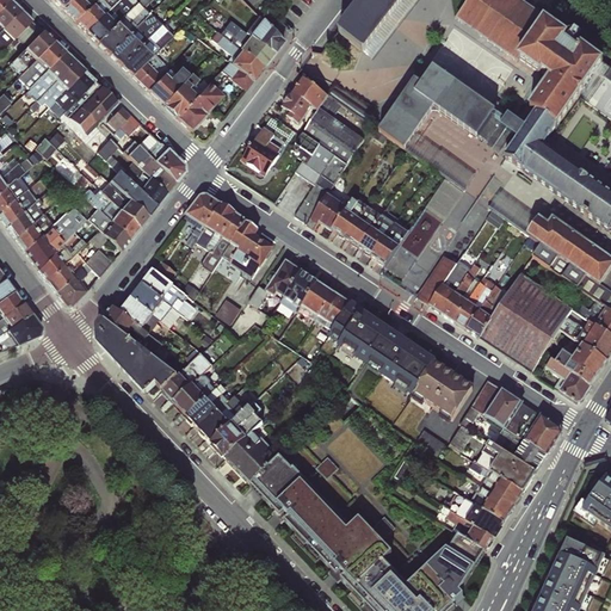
[(50,0),(60,11),(69,0),(50,0)]
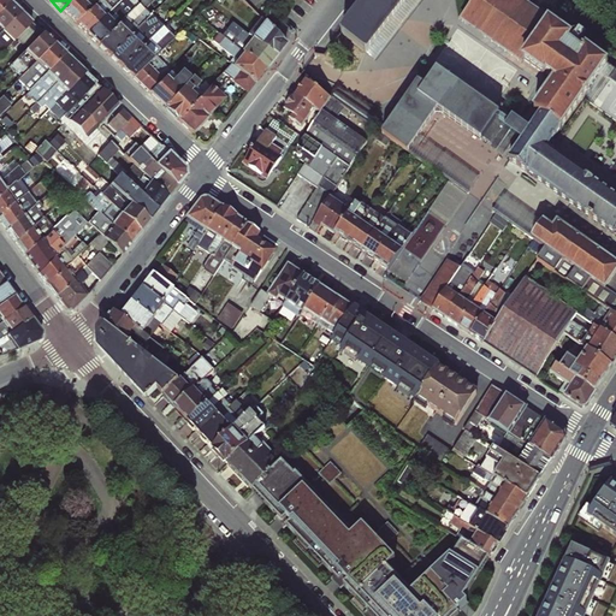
[(82,0),(70,0),(60,11),(75,24),(88,10),(81,1),(82,0)]
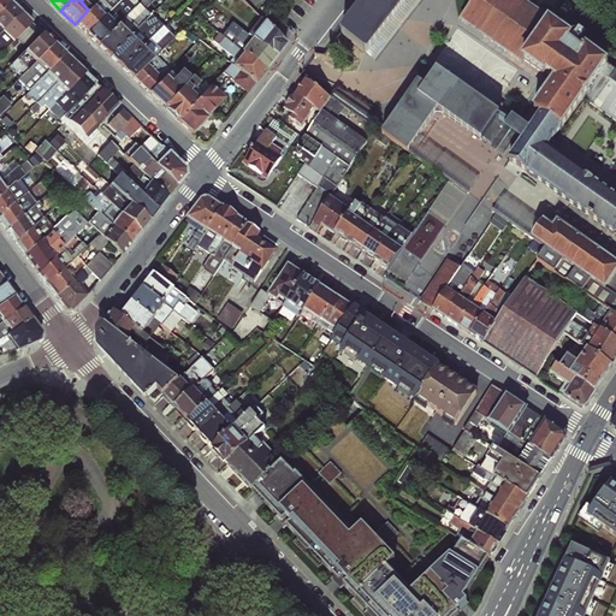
[(98,0),(88,10),(75,24),(86,34),(120,0),(98,0)]
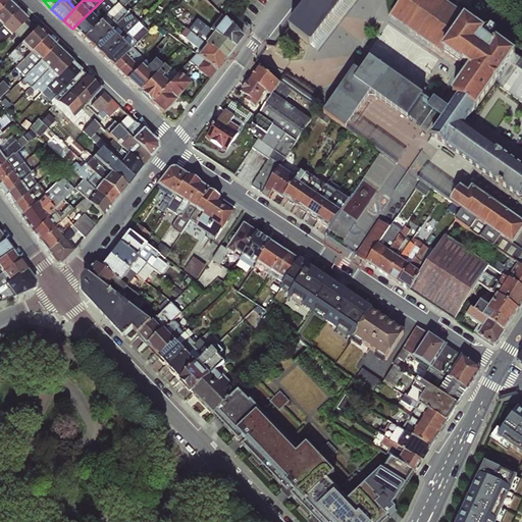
[(116,4),(112,0),(102,0),(72,29),(82,38),(116,4)]
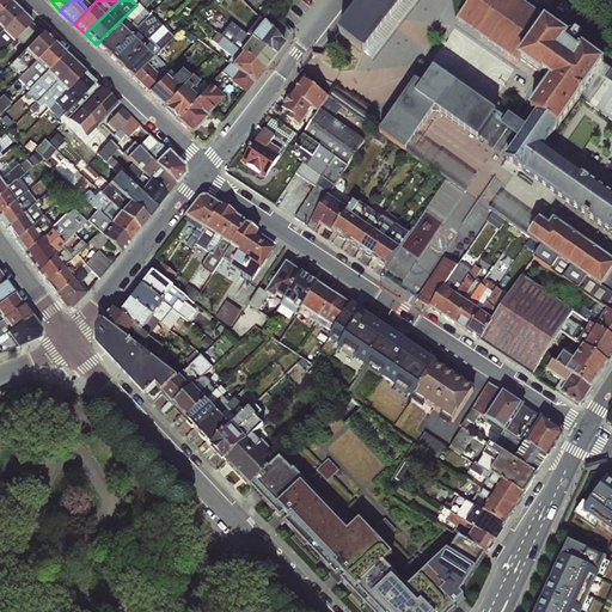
[(140,0),(136,5),(96,44),(108,56),(147,17),(142,11),(152,0),(140,0)]
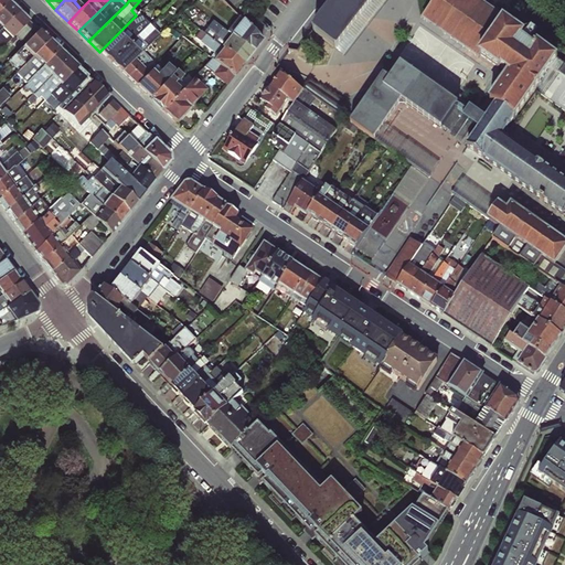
[(339,0),(319,28),(350,49),(384,0),(339,0)]
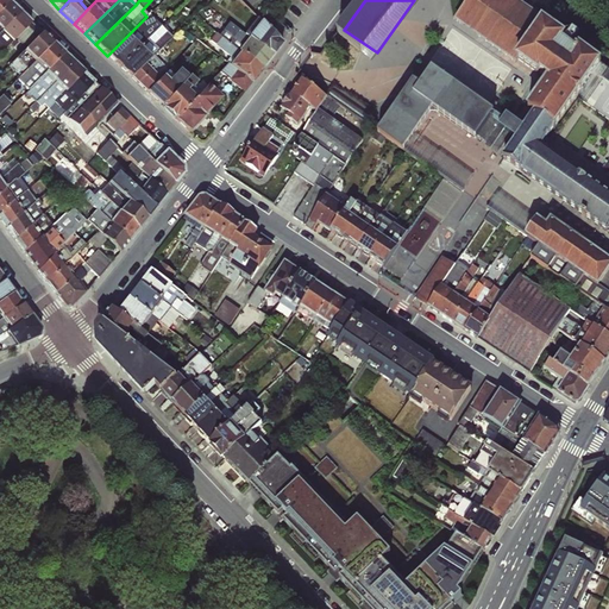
[(608,274),(608,193),(608,194),(545,155),(604,62),(514,0),(464,0),(447,24),(540,82),(510,121),(424,69),(375,133),(407,155),(433,120),(554,205),(527,240),(597,286),(608,274)]
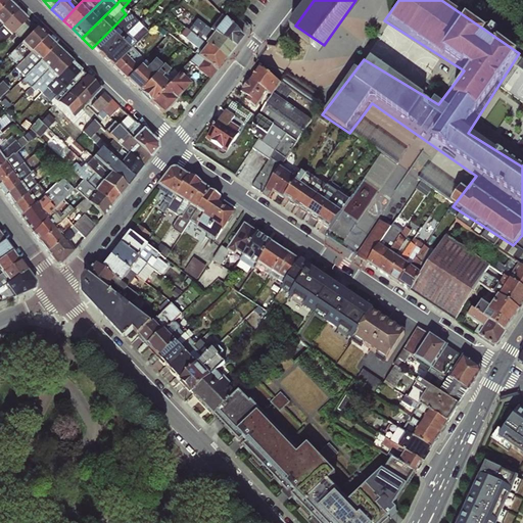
[(0,27),(16,11),(7,3),(0,9),(0,27)]
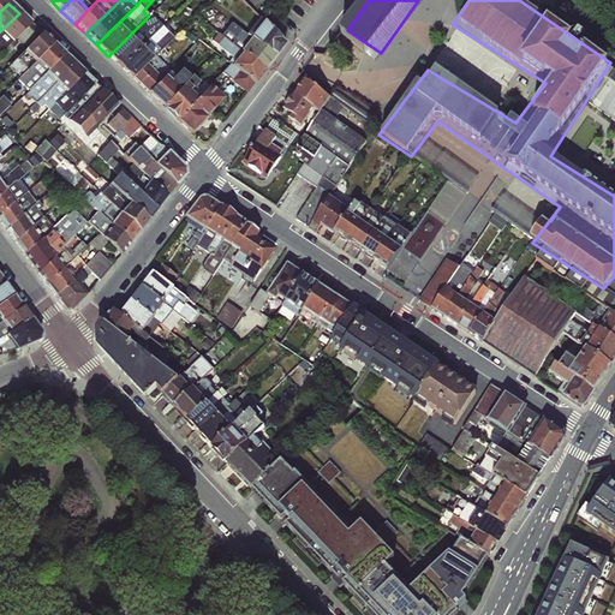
[(21,34),(30,24),(19,13),(0,31),(0,52),(1,53),(21,34)]
